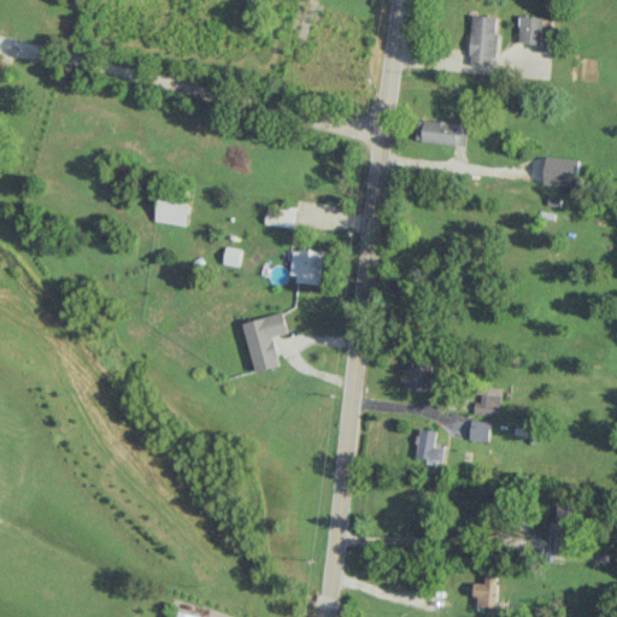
[(469,59),(497,60),(498,16),(471,15),(469,59)]
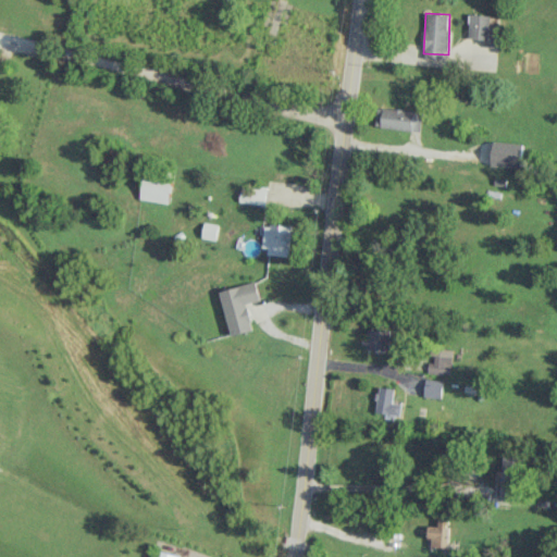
[(491,15),(469,14),(468,38),(485,39),(484,47),(496,48),(497,29),(491,29),(491,15)]
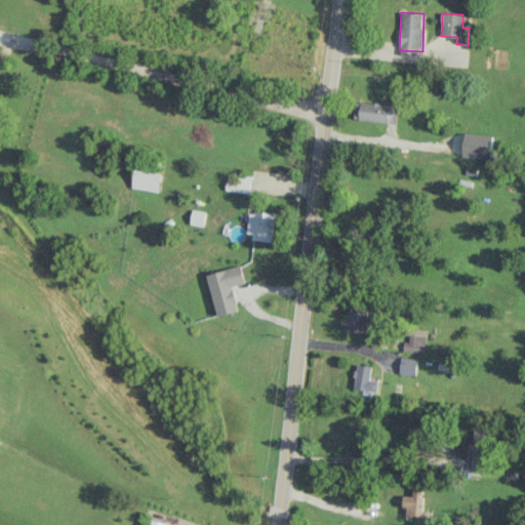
[(398,106),(356,99),(353,119),(396,124),(398,106)]
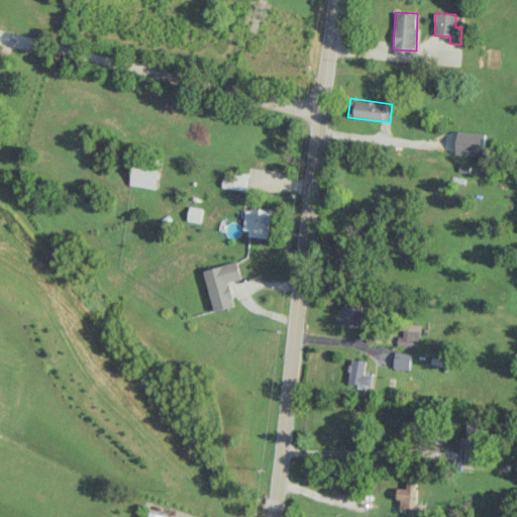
[(485,134),(457,131),(454,152),(482,156),(485,134)]
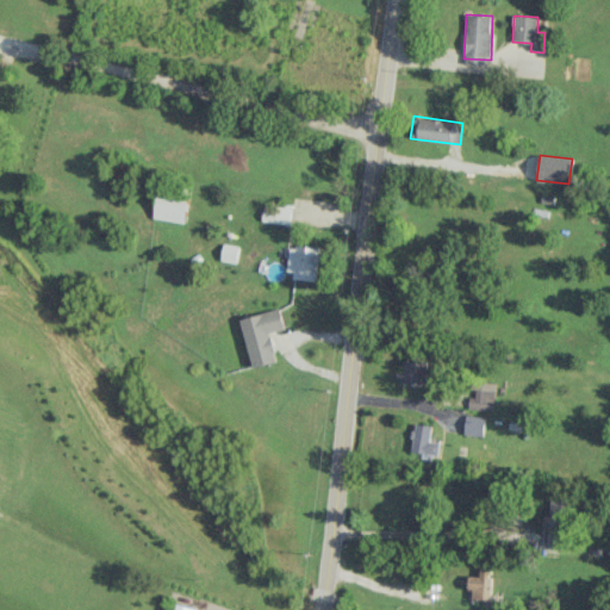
[(186,223),(191,199),(159,193),(154,218),(186,223)]
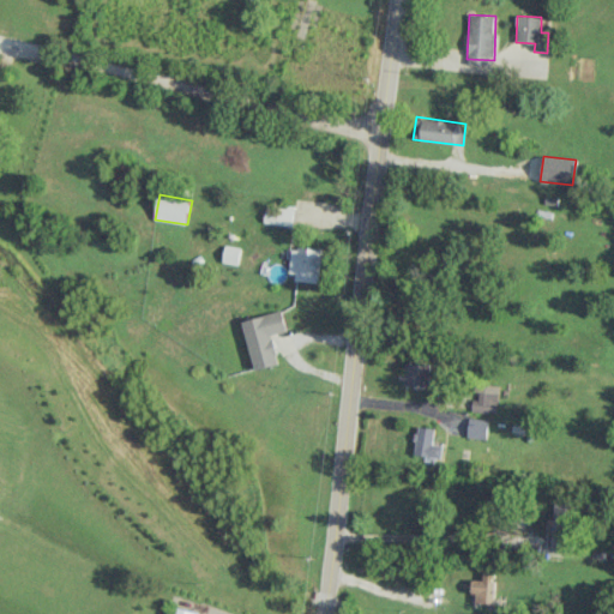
[(276,212),(265,211),(264,223),(293,226),(295,206),(277,204),(276,212)]
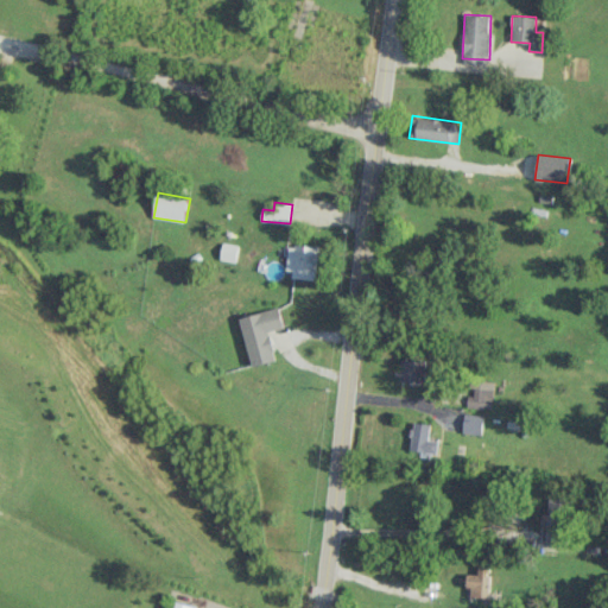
[(221,259),(236,261),(239,246),(223,244),(221,259)]
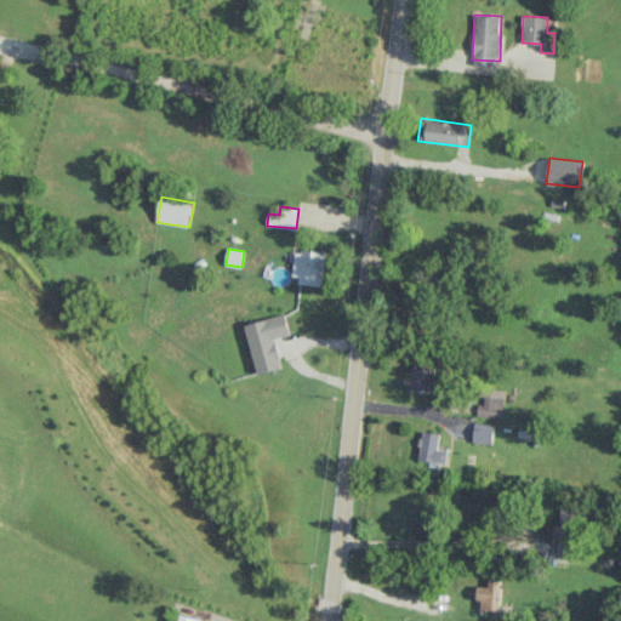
[(328,252),(297,250),(294,283),(323,286),(328,252)]
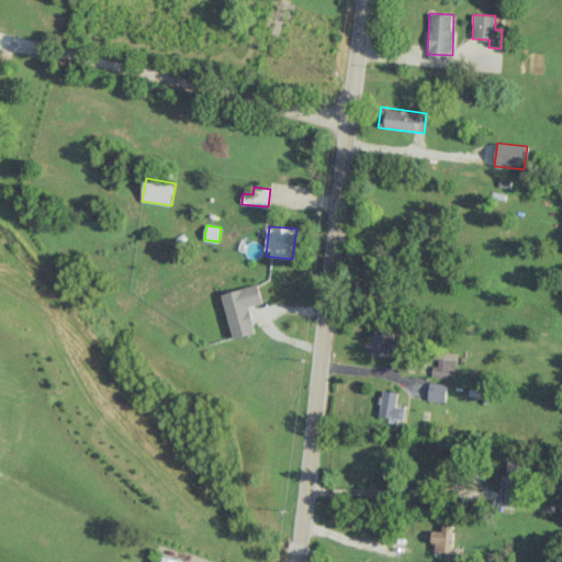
[(222,293),(233,338),(256,333),(249,306),(262,303),(258,284),(222,293)]
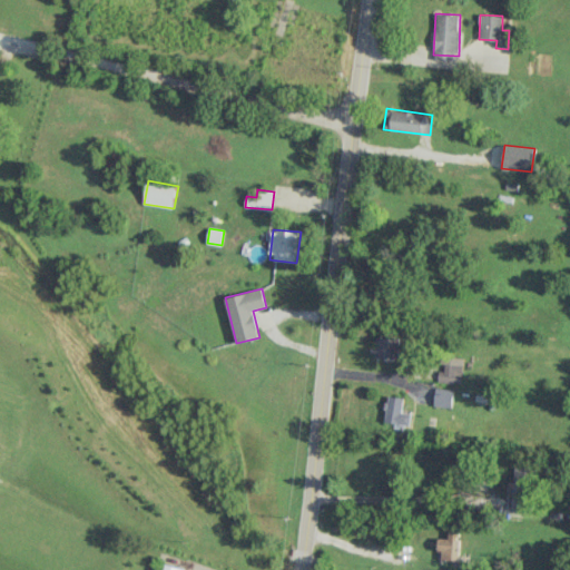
[(400,360),(401,337),(375,336),(374,359),(400,360)]
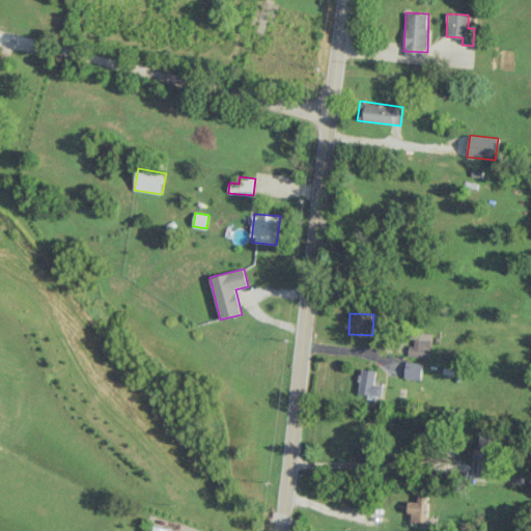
[(428,357),(429,334),(410,333),(410,357),(428,357)]
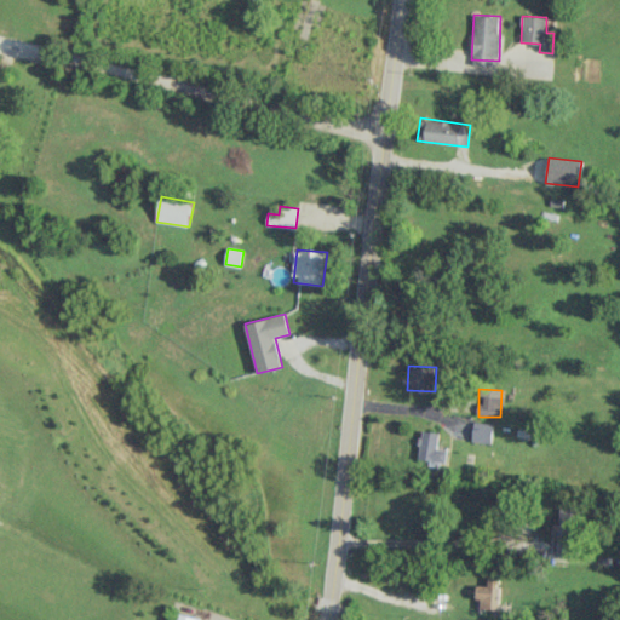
[(471,442),(491,445),(492,424),(472,423),(471,442)]
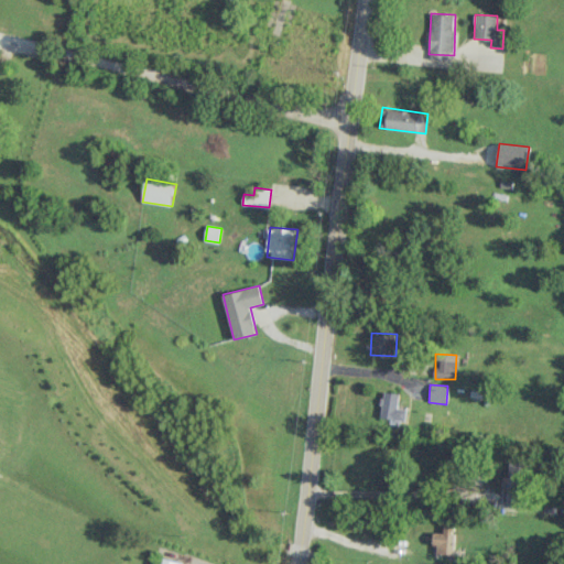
[(380,418),(405,421),(407,409),(398,408),(399,393),(383,392),(380,418)]
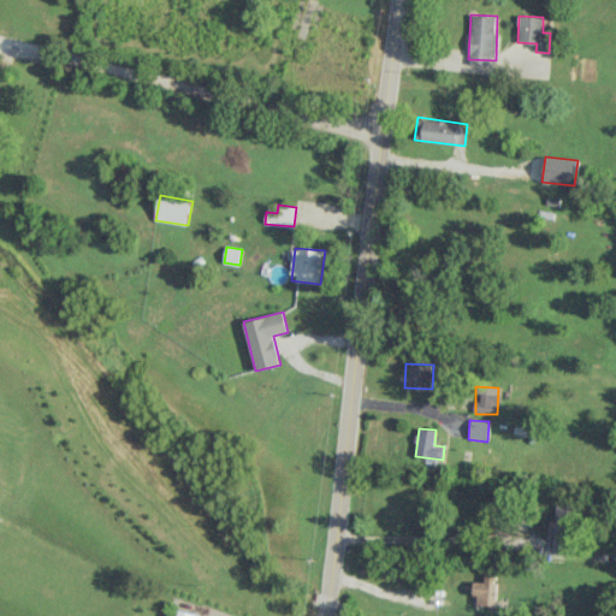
[(569,550),(572,503),(555,502),(552,550),(569,550)]
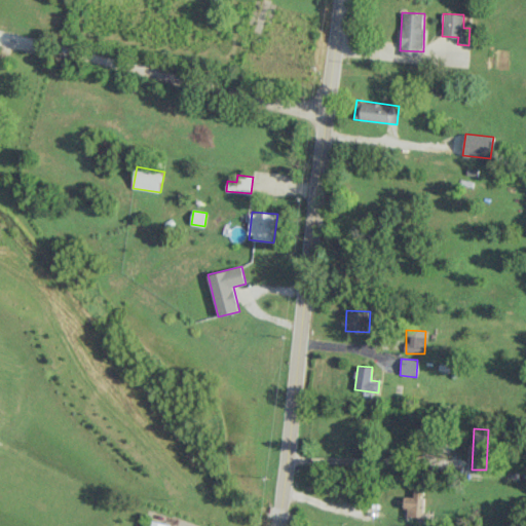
[(422,518),(423,490),(413,489),(412,497),(404,496),(403,517),(422,518)]
